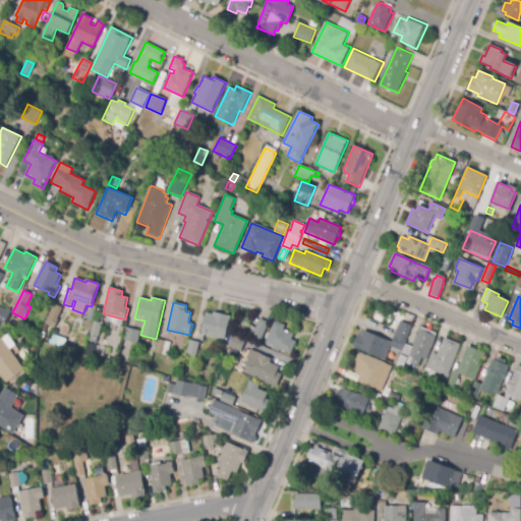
[(55,329),(45,324),(54,304),(62,308),(57,320),(58,321),(55,329)]
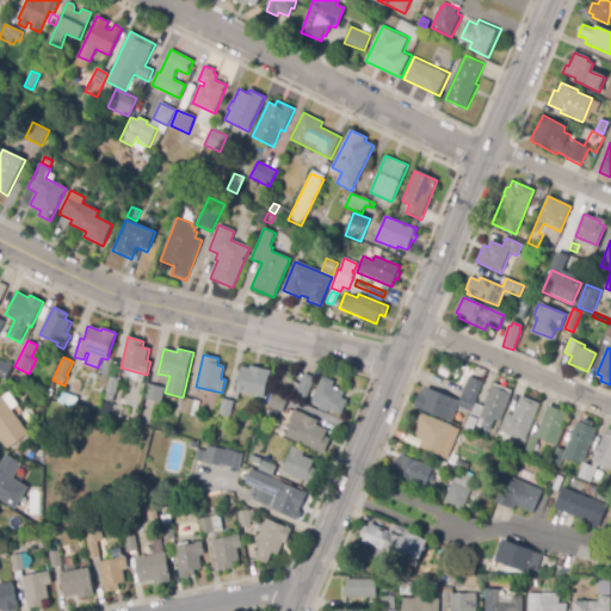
[(5,381),(0,377),(0,360),(6,364),(7,362),(13,365),(5,381)]
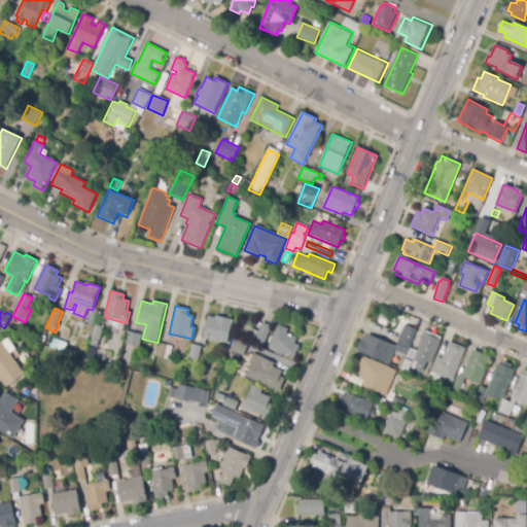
[(227,344),(203,338),(208,316),(215,318),(216,316),(234,320),(227,344)]
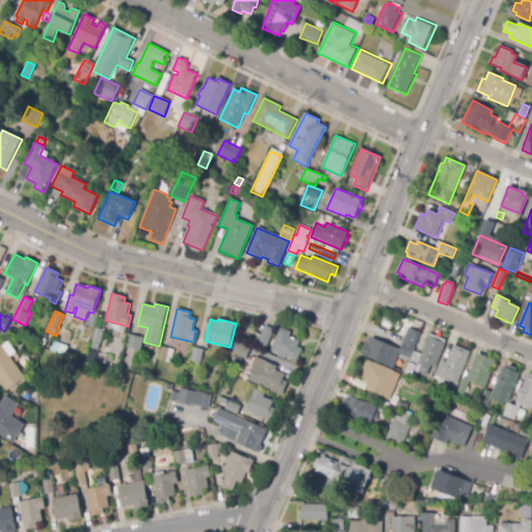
[(265,326),(273,329),(266,348),(257,344),(265,326)]
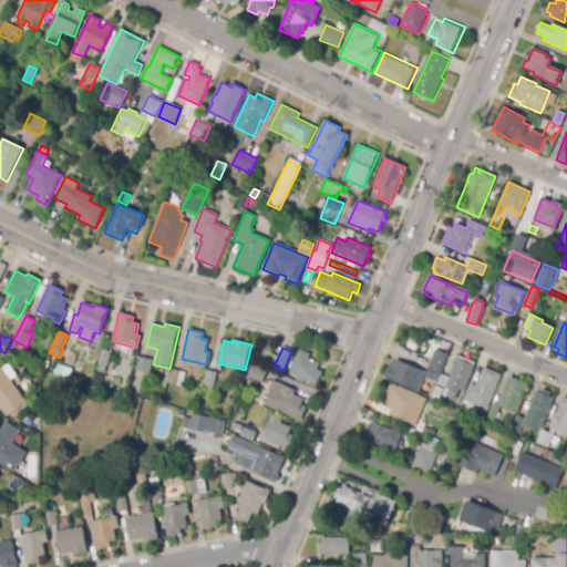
[(103,366),(98,364),(101,350),(102,350),(111,352),(107,367),(103,366)]
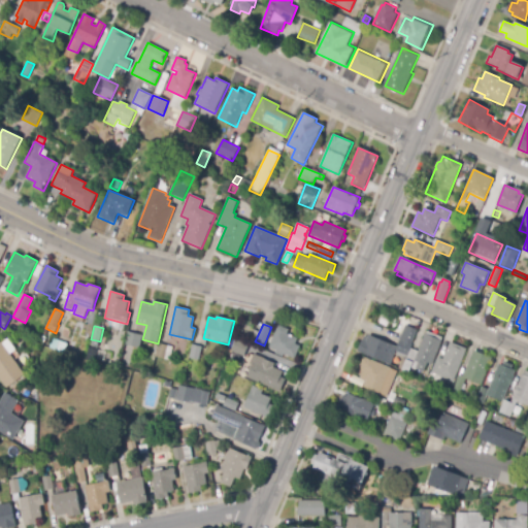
[(295,359),(284,355),(283,357),(275,354),(276,351),(269,348),(278,326),(289,330),(287,334),(297,338),(295,344),(300,347),(295,359)]
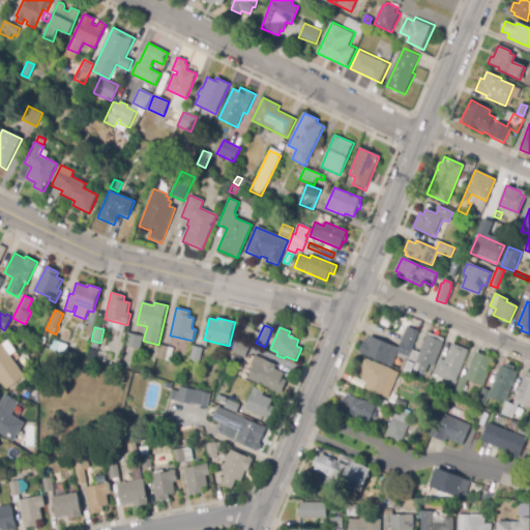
[(409,358),(396,353),(403,337),(406,339),(407,335),(404,334),(407,327),(418,331),(409,358)]
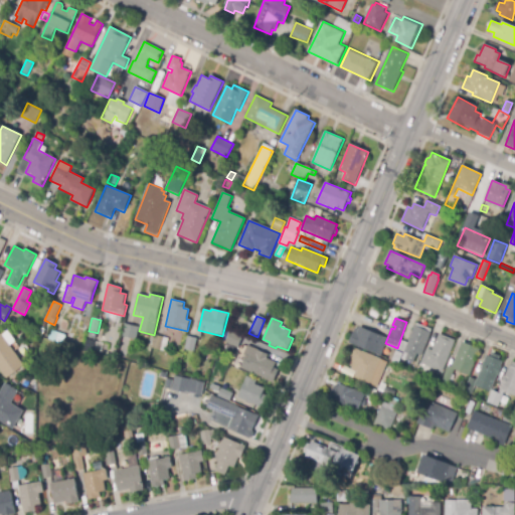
[(135,340),(121,336),(125,323),(138,327),(135,340)]
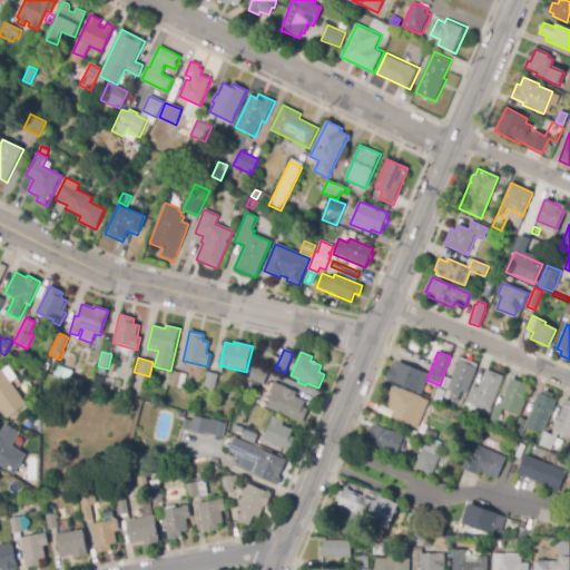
[(441,403),(434,400),(443,377),(451,381),(460,361),(477,367),(467,393),(461,392),(457,402),(443,396),(441,403)]
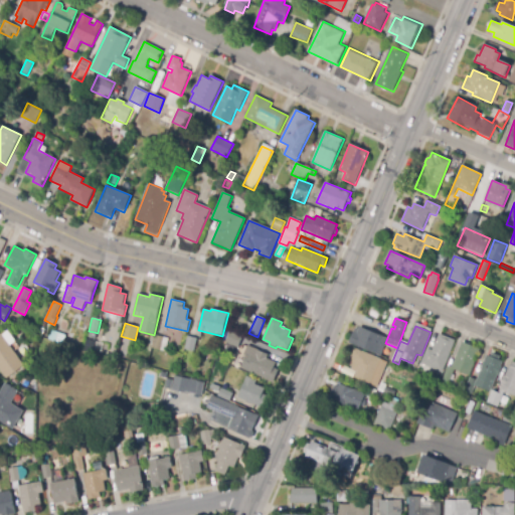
[(41,337),(36,335),(40,327),(45,330),(41,337)]
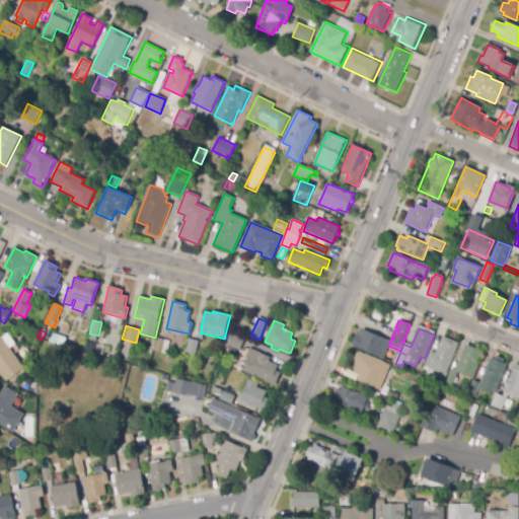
[(362,329),(387,340),(380,357),(351,346),(356,334),(357,334),(358,329),(362,331),(362,329)]
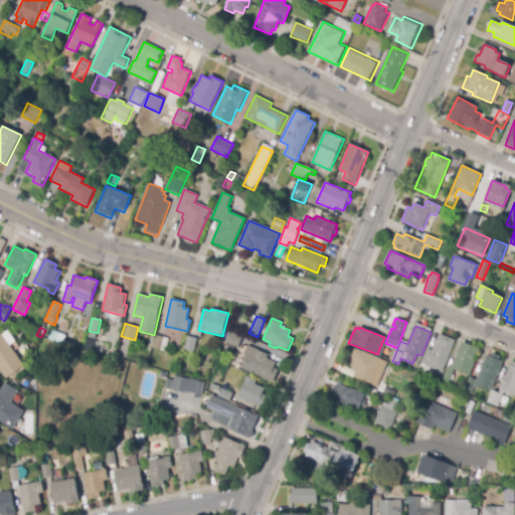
[(62,344),(48,339),(51,330),(65,336),(62,344)]
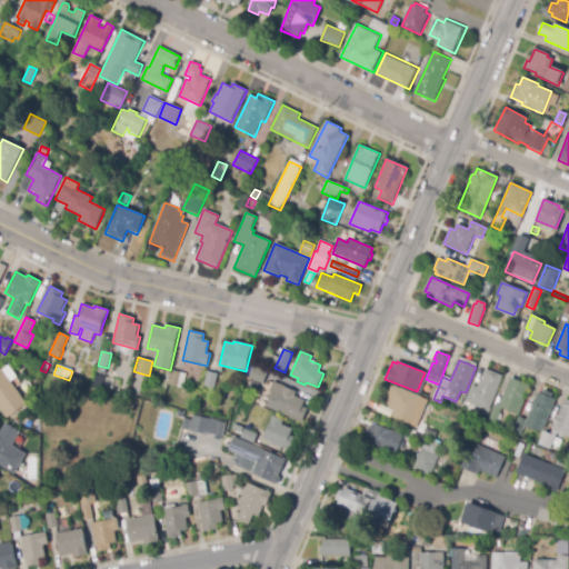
[(262,385),(249,379),(255,367),(268,372),(262,385)]
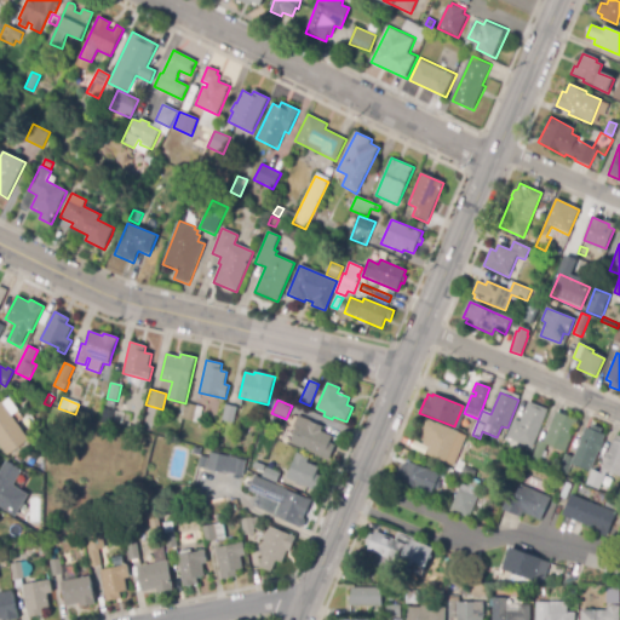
[(532,448),(506,438),(514,420),(521,423),(529,402),(547,411),(532,448)]
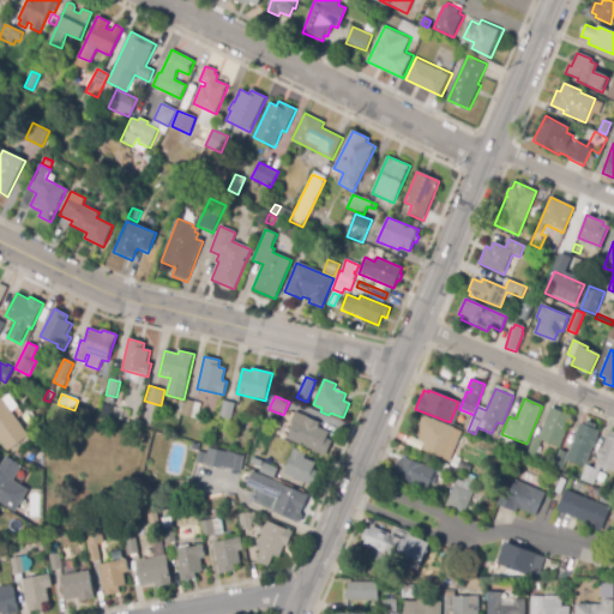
[(7,451),(0,440),(0,401),(2,399),(29,435),(7,451)]
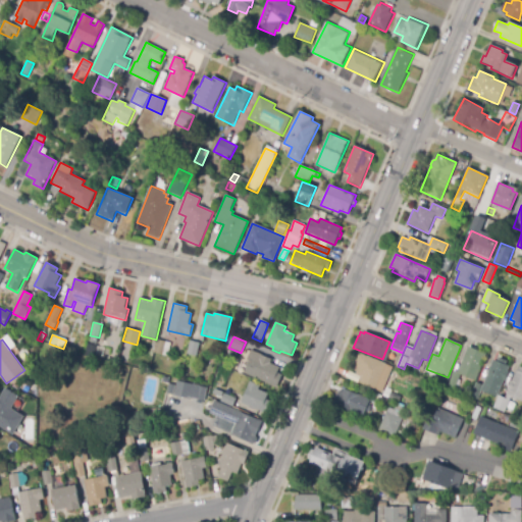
[(167,357),(154,353),(157,340),(171,344),(167,357)]
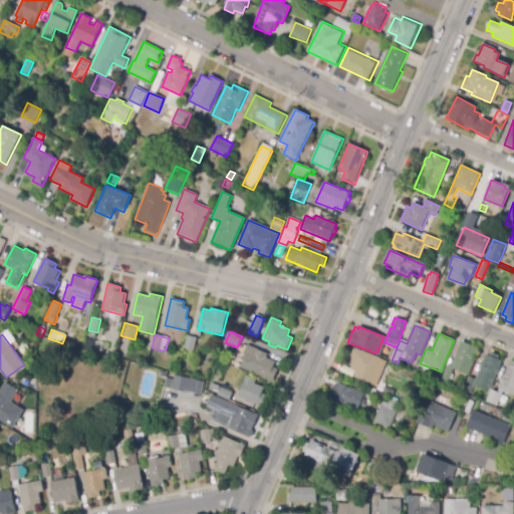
[(194,350),(185,348),(188,336),(197,338),(194,350)]
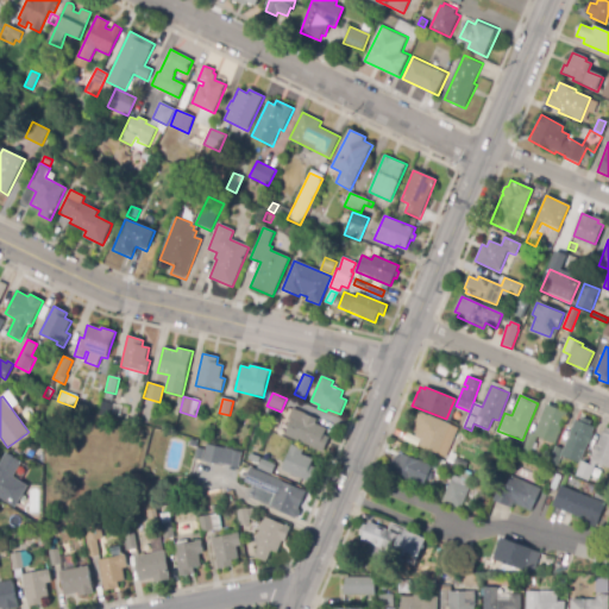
[(26,421),(19,412),(30,403),(37,414),(26,421)]
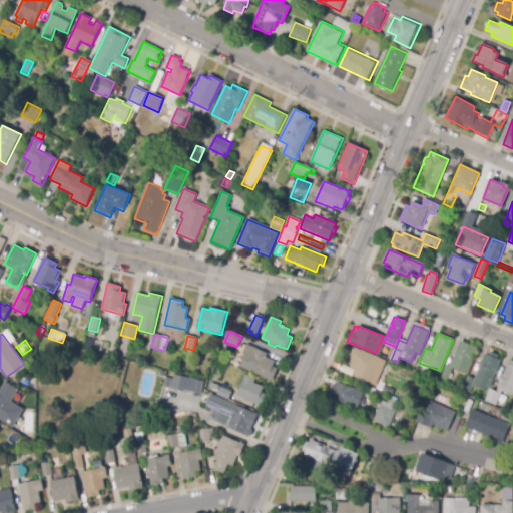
[(455,385),(440,378),(446,365),(450,366),(460,341),(478,348),(467,374),(453,368),(452,371),(460,374),(455,385)]
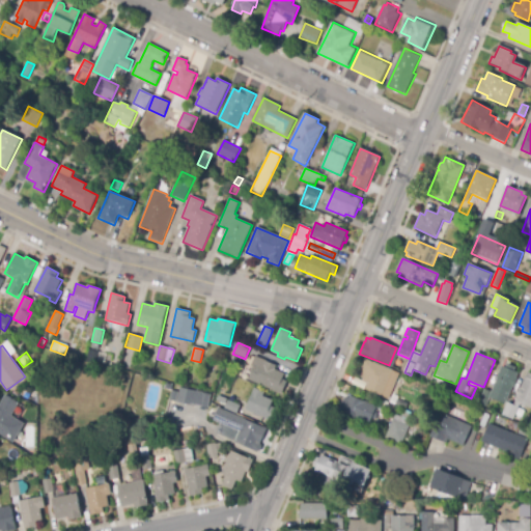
[(254,355),(277,364),(275,368),(284,372),(282,379),(286,381),(281,393),(248,379),(253,366),(251,365),(254,355)]
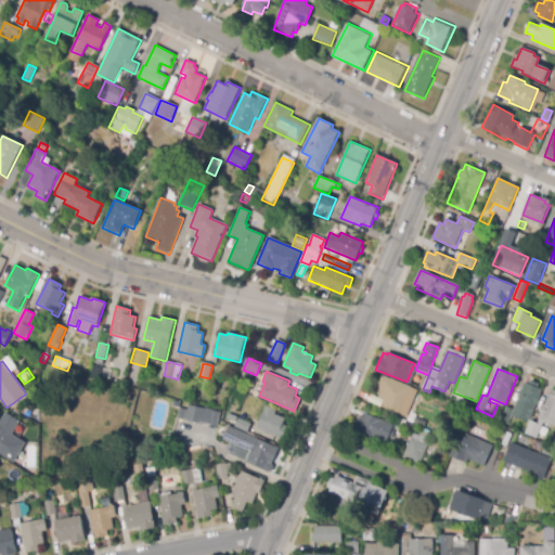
[(383,376),(417,390),(407,417),(382,407),(384,401),(377,398),(379,395),(376,392),(383,376)]
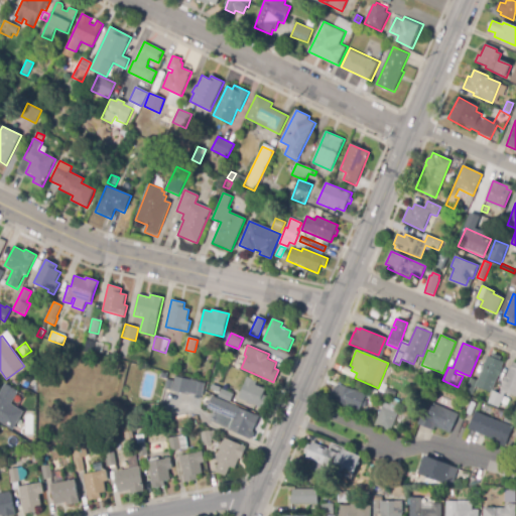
[(473,395),(465,392),(471,378),(478,381),(488,356),(492,358),(493,354),(501,357),(500,361),(504,362),(502,368),(503,368),(500,377),(498,376),(491,393),(476,387),(473,395)]
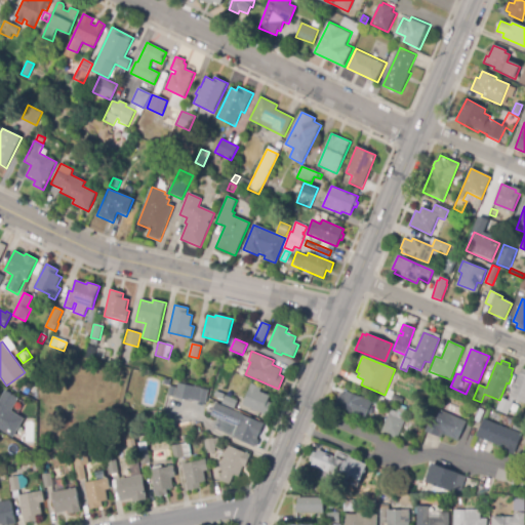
[(508,415),(496,410),(502,398),(509,400),(512,393),(511,392),(514,384),(515,384),(521,372),(522,372),(523,369),(524,369),(524,403),(516,400),(515,401),(514,401),(508,415)]
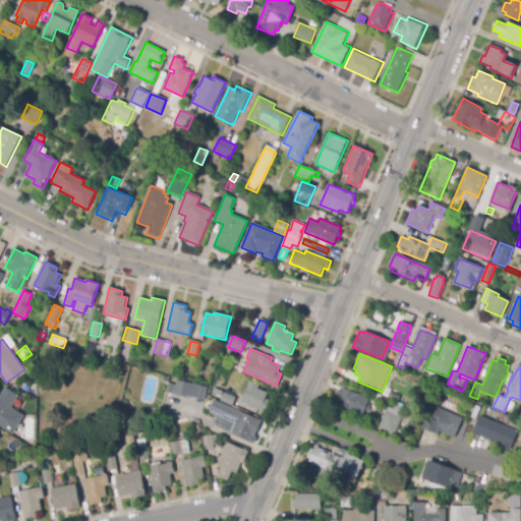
[(190,399),(173,394),(173,396),(165,394),(169,377),(177,379),(177,381),(193,385),(190,399)]
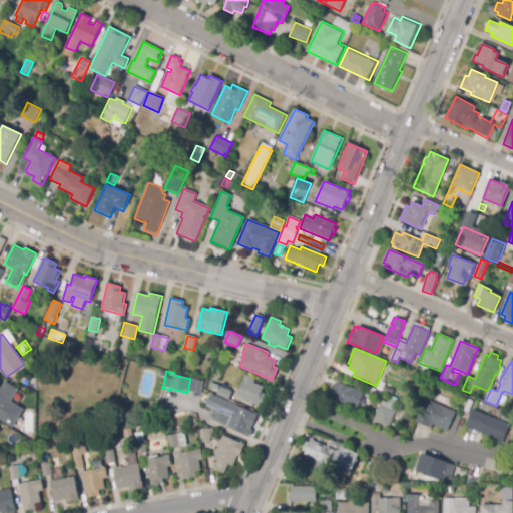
[(261,407),(236,396),(245,375),(255,379),(253,383),(264,387),(262,393),(266,395),(261,407)]
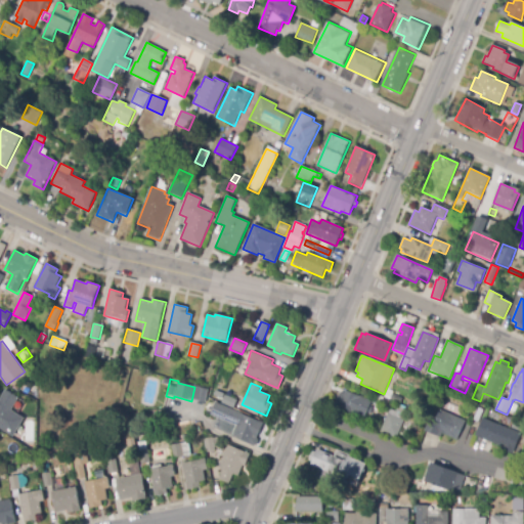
[(206,403),(195,401),(199,387),(208,389),(206,403)]
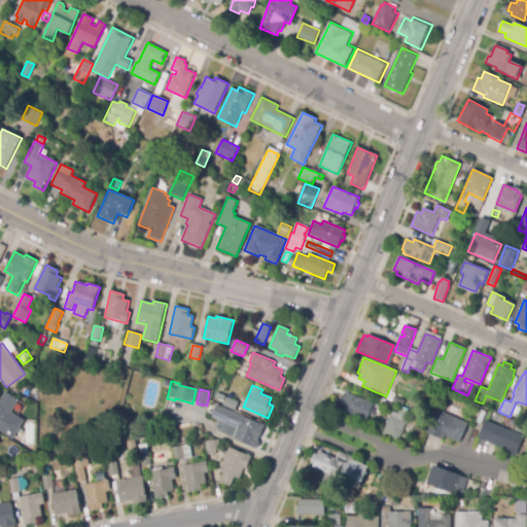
[(13,440),(0,431),(0,402),(6,392),(20,400),(11,413),(25,421),(13,440)]
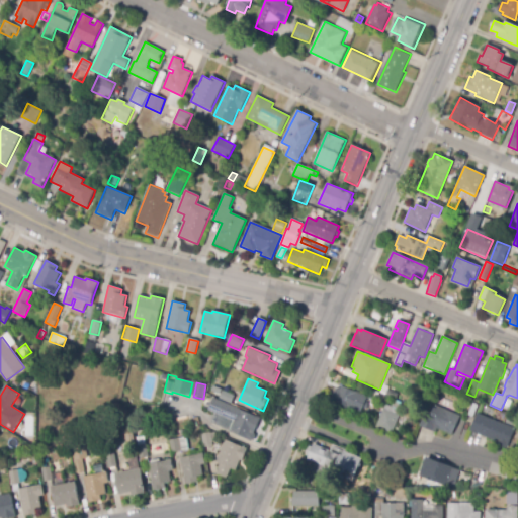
[(220,394),(211,391),(213,385),(222,390),(220,394)]
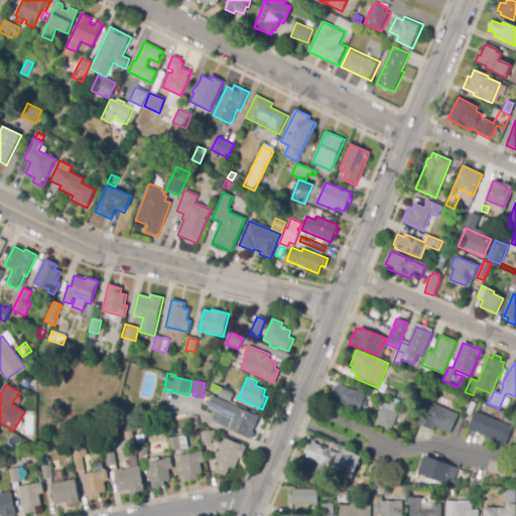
[(358,412),(330,400),(336,387),(338,388),(340,384),(365,394),(358,412)]
